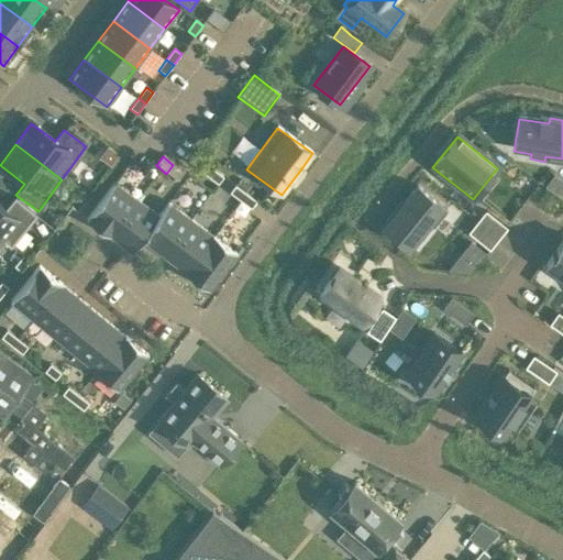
[(188,164),(198,171),(203,164),(194,156),(188,164)]
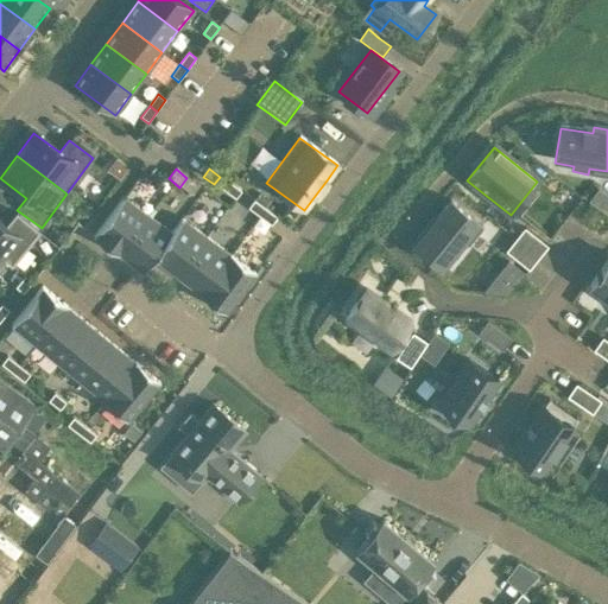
[(214,184),(225,192),(230,184),(220,177),(214,184)]
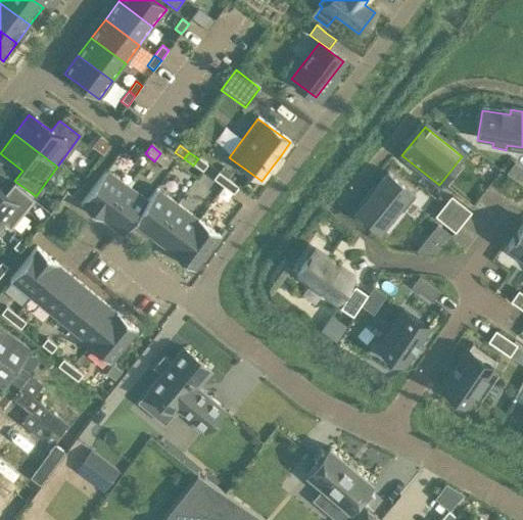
[(171,160),(160,153),(154,161),(164,169),(171,160)]
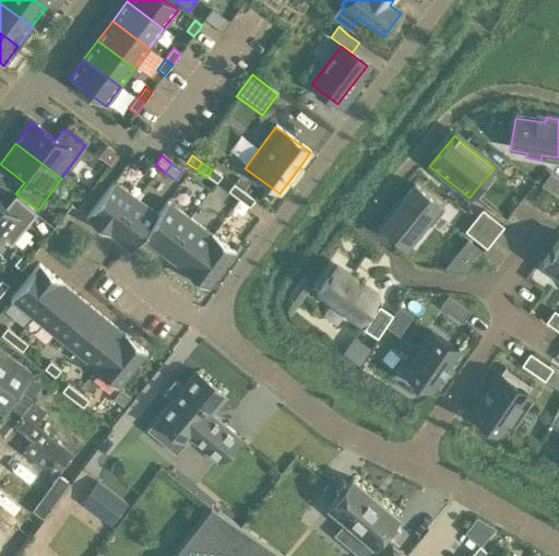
[(212,169),(206,177),(216,184),(222,177),(212,169)]
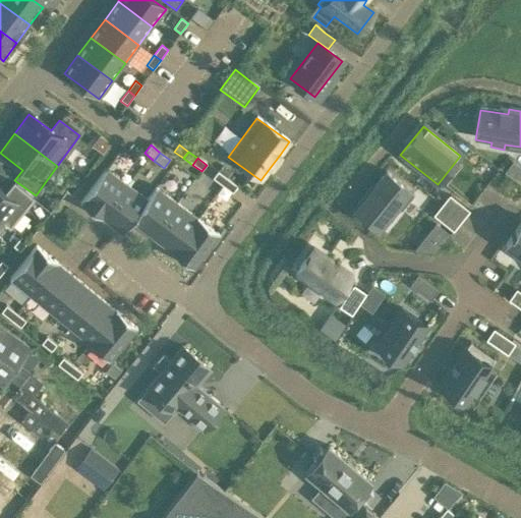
[(227,180),(231,175),(223,168),(219,174),(227,180)]
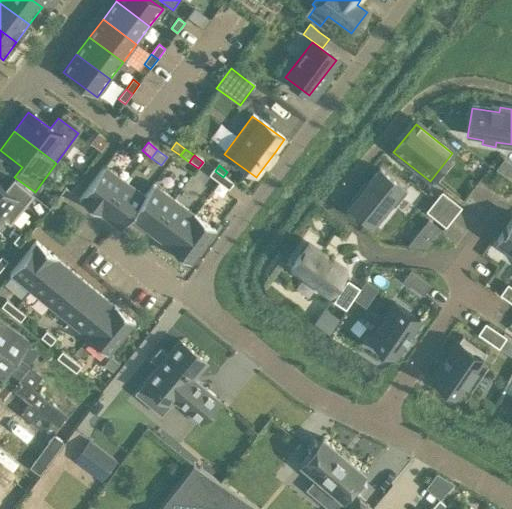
[(99,216),(124,183),(103,167),(78,201),(99,216)]
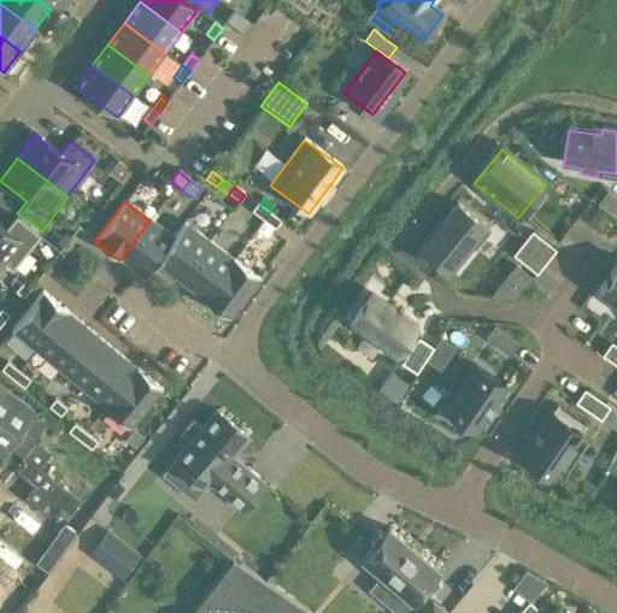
[(263,220),(269,213),(259,206),(257,205),(251,212),(263,220)]
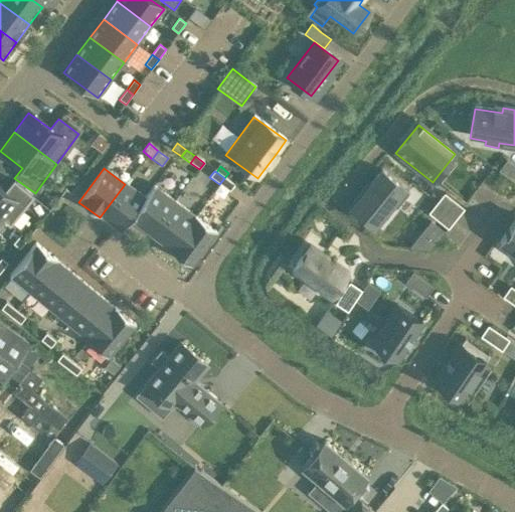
[(396,210),(409,194),(381,171),(351,208),(372,226),(390,205),(396,210)]
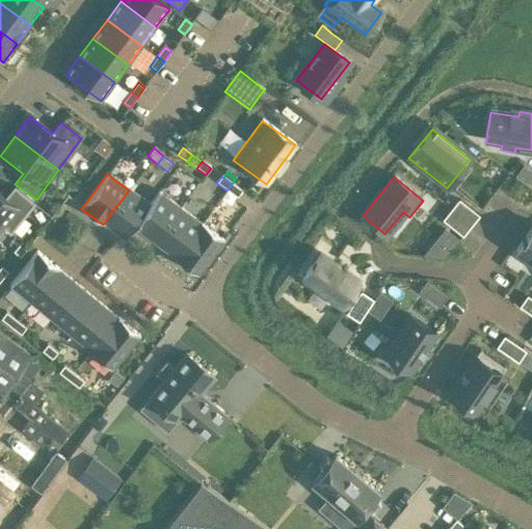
[(232,184),(227,190),(237,199),(242,191),(232,184)]
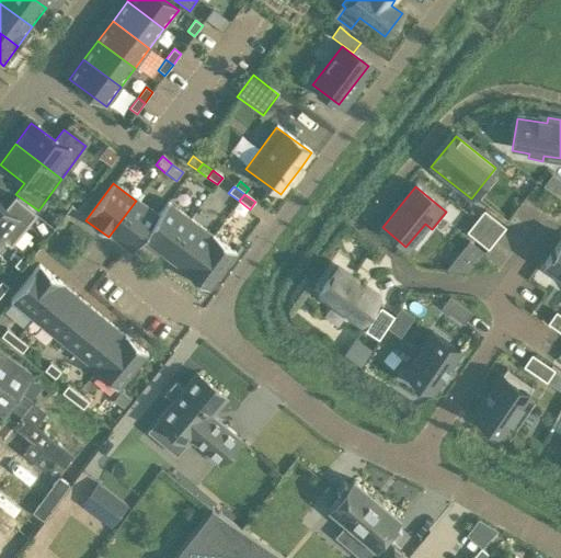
[(0,237),(3,239),(11,246),(35,216),(14,200),(6,211),(0,205),(0,237)]
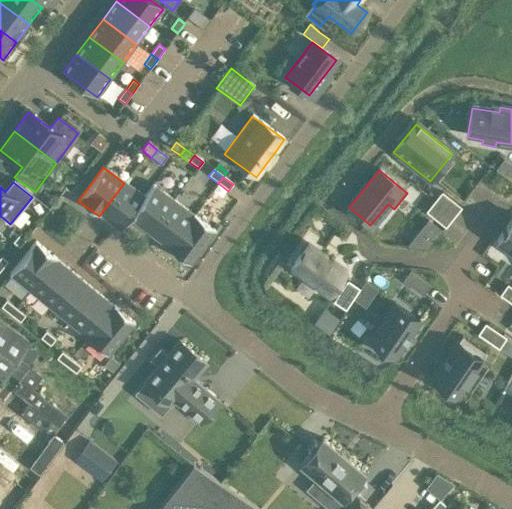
[(124,183),(99,216),(100,217),(120,232),(129,220),(128,220),(144,198),(144,197),(124,183)]
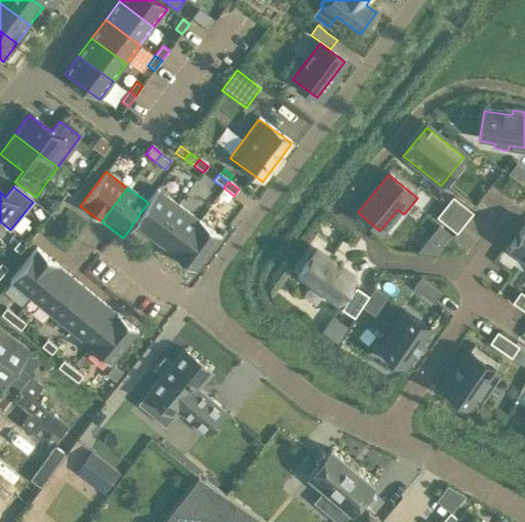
[(152,241),(177,206),(156,191),(148,202),(148,203),(131,226),(132,226),(152,241)]
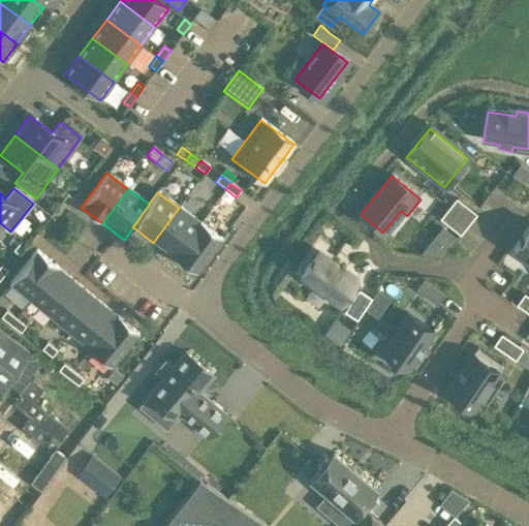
[(447,210),(468,226),(476,216),(456,199),(447,210)]
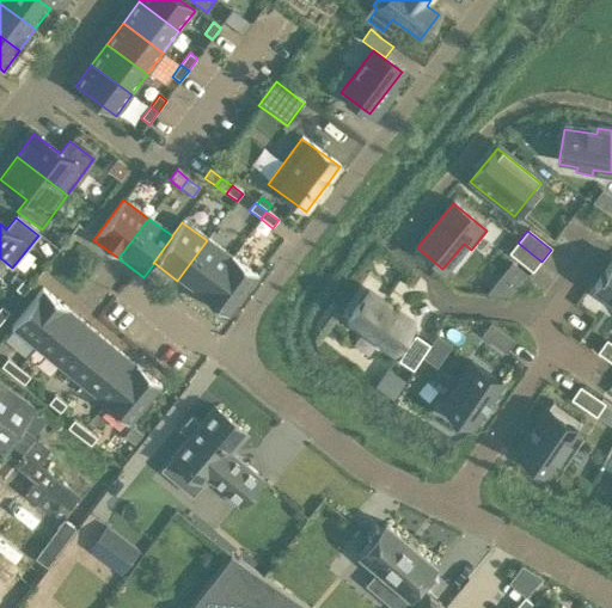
[(202,299),(232,258),(231,257),(231,258),(207,240),(177,281),(201,298),(202,299)]
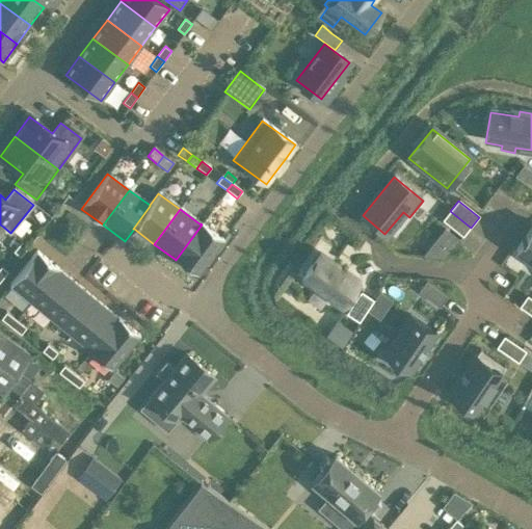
[(462,237),(471,228),(450,211),(442,221),(462,237)]
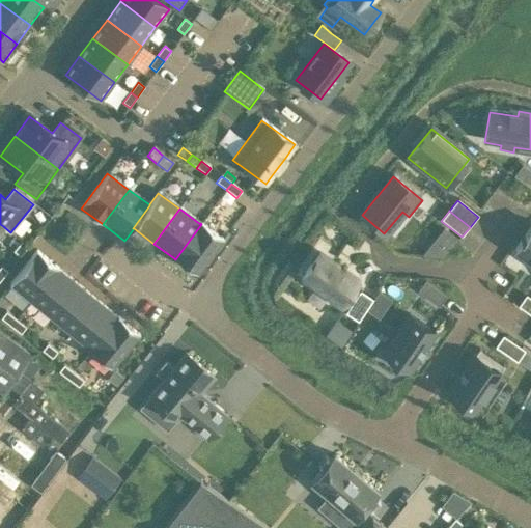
[(201,224),(175,259),(197,276),(223,240),(201,224)]
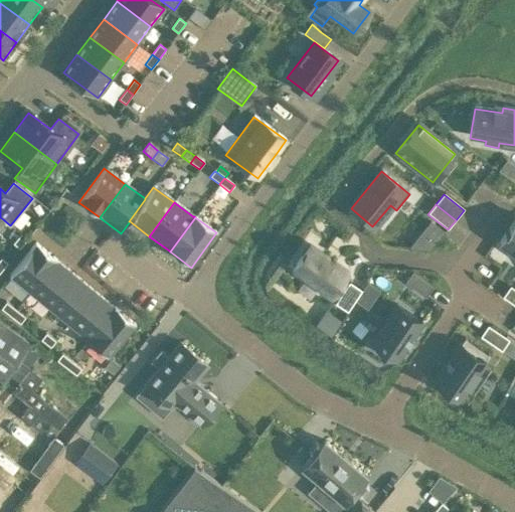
[(514,253),(514,219),(508,230),(507,229),(504,232),(505,233),(499,242),(514,253)]
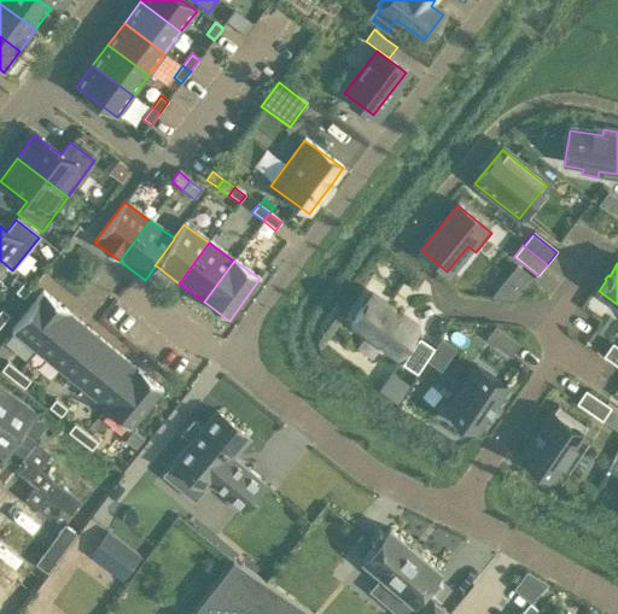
[(494,290),(511,303),(531,278),(514,264),(494,290)]
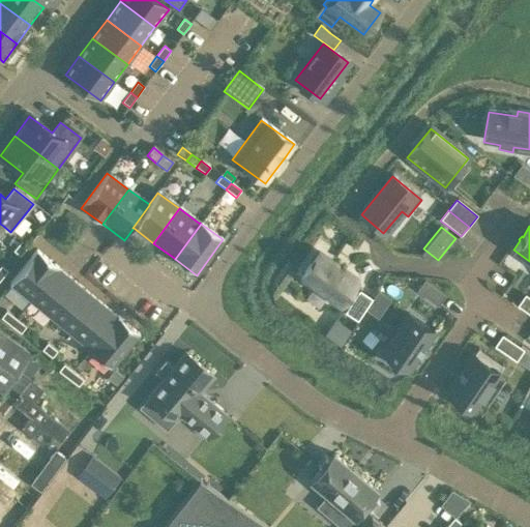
[(20,257),(27,247),(21,242),(12,252),(20,257)]
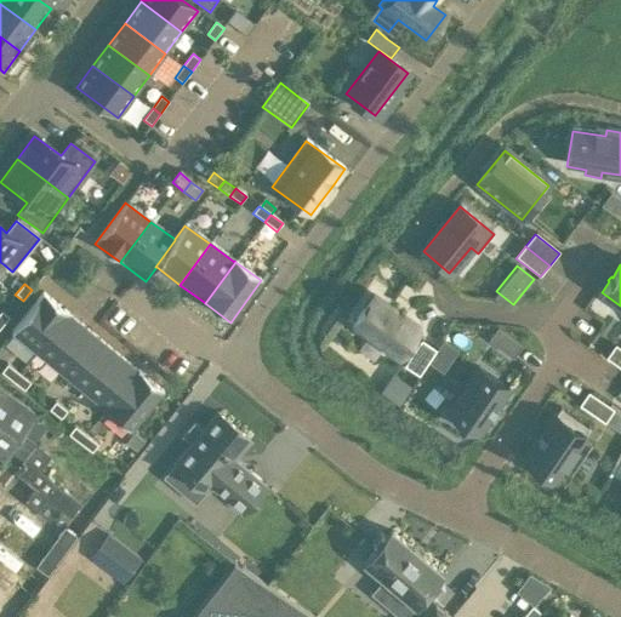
[(35,354),(68,314),(43,295),(11,333),(35,354)]
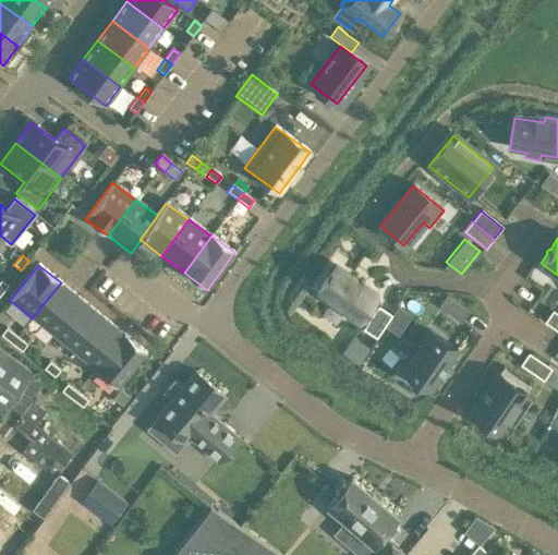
[(335,267),(317,291),(358,321),(375,296),(335,267)]
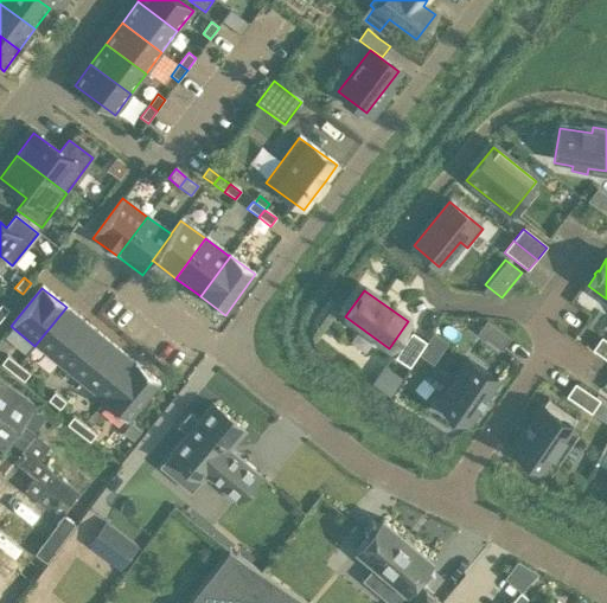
[(66,307),(34,346),(57,365),(88,326),(66,308),(66,307)]
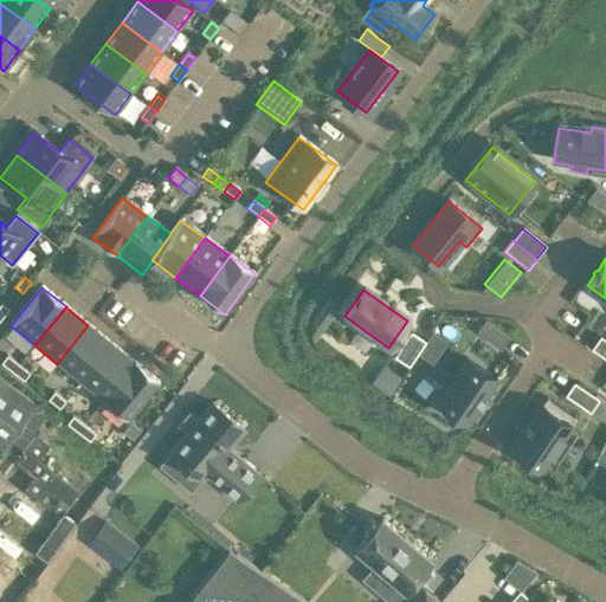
[(484,322),(476,334),(500,351),(509,338),(484,322)]
